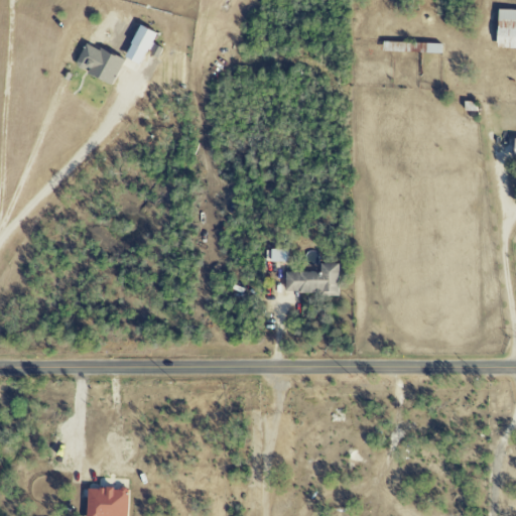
[(515,48),(515,10),(496,10),(495,48),(515,48)]
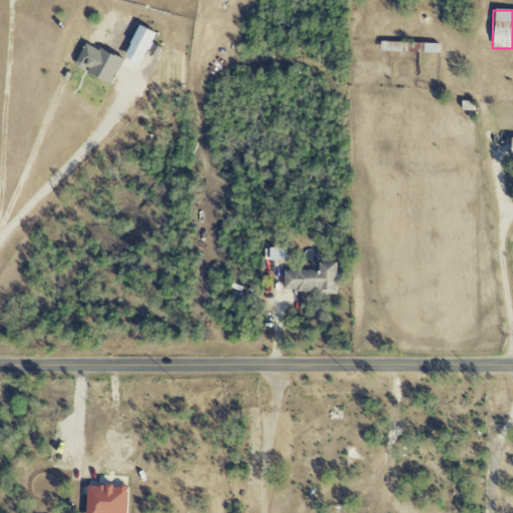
[(128,46),(146,52),(153,32),(135,26),(128,46)]
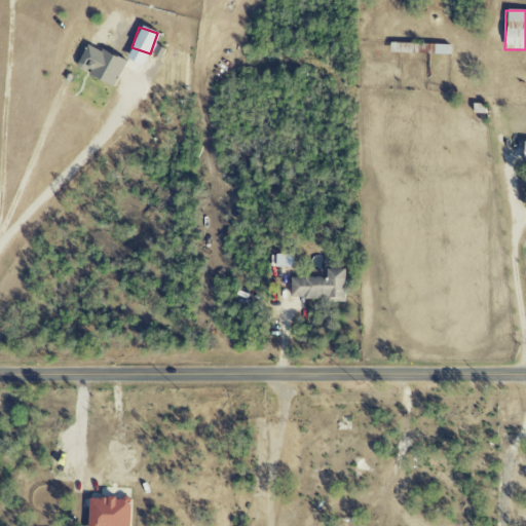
[(124,63),(87,43),(76,64),(89,70),(87,75),(112,87),(124,63)]
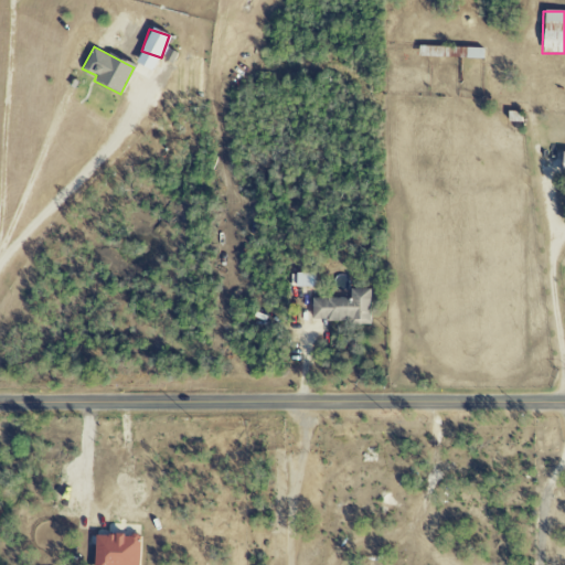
[(482,60),(483,49),(464,48),(462,53),(459,52),(459,59),(482,60)]
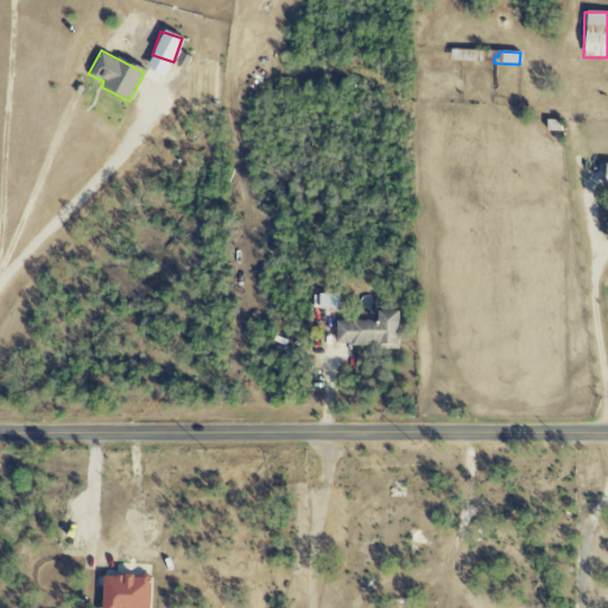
[(318,309),(336,309),(336,295),(318,295),(318,309)]
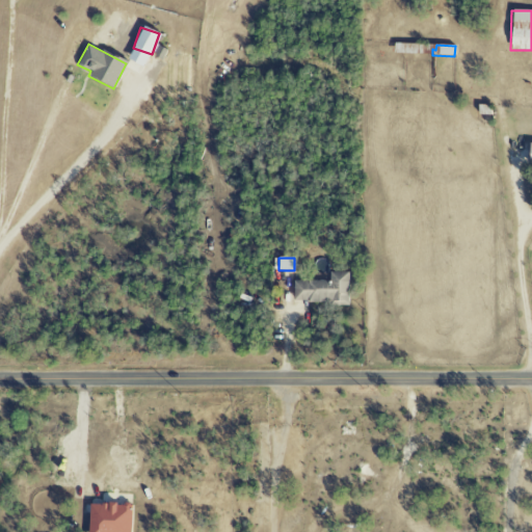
[(293,303),(349,304),(349,273),(329,272),(329,282),(294,281),(293,303)]
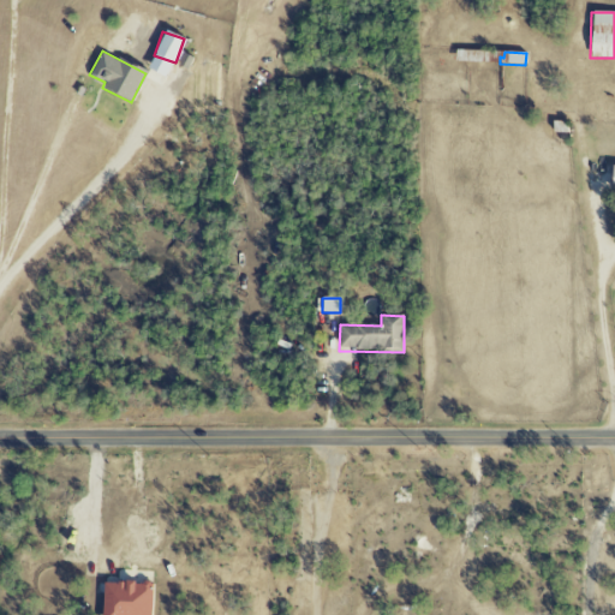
[(150,614),(150,584),(102,583),(101,614),(150,614)]
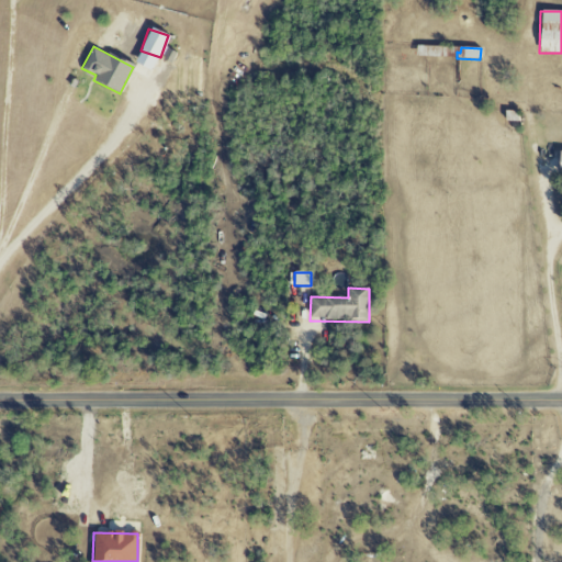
All buildings are outlined.
